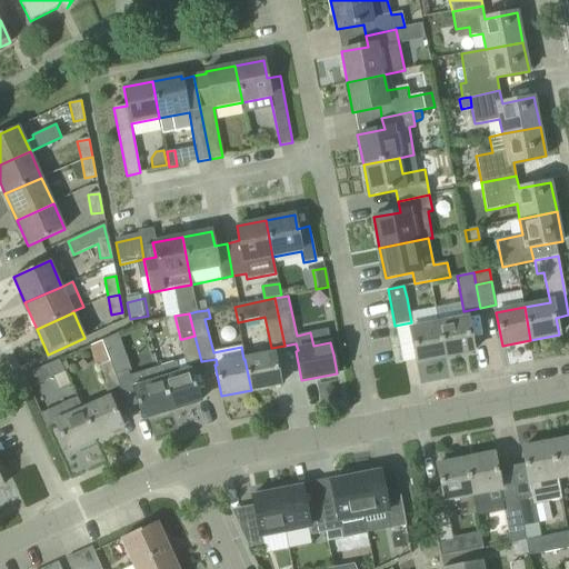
[(467,318),(439,323),(446,357),(473,351),(467,318)]
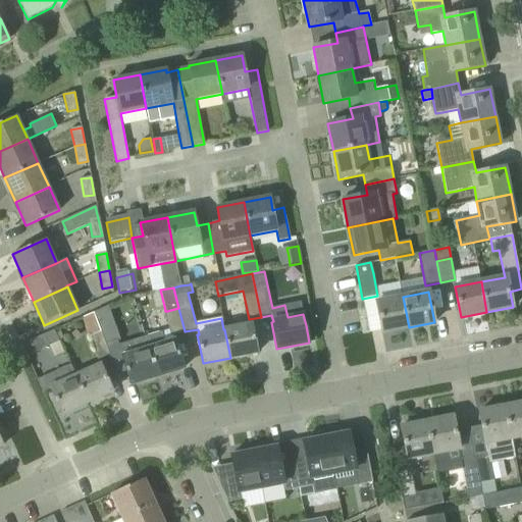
[(409,327),(403,297),(376,302),(382,332),(409,327)]
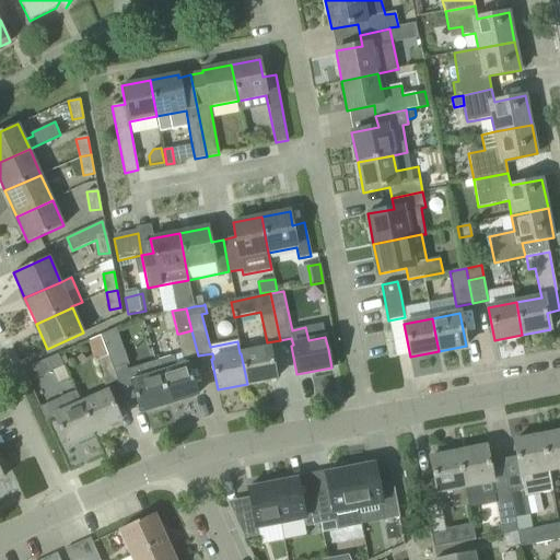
[(88,339),(94,359),(125,348),(117,328),(88,339)]
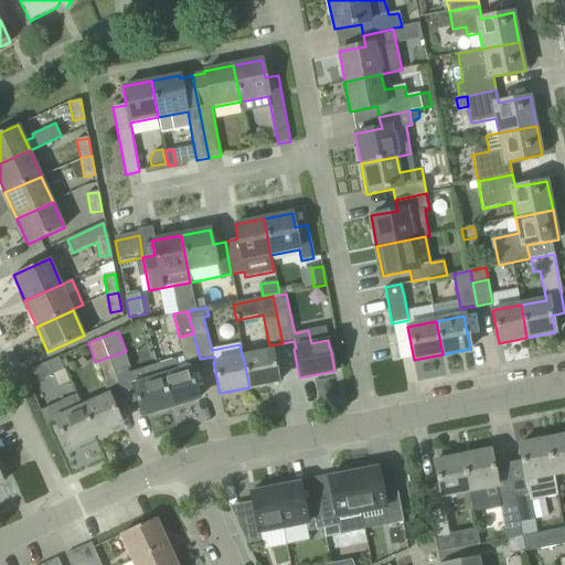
[(193,333),(181,337),(179,337),(184,356),(185,363),(187,363),(200,359),(193,333)]
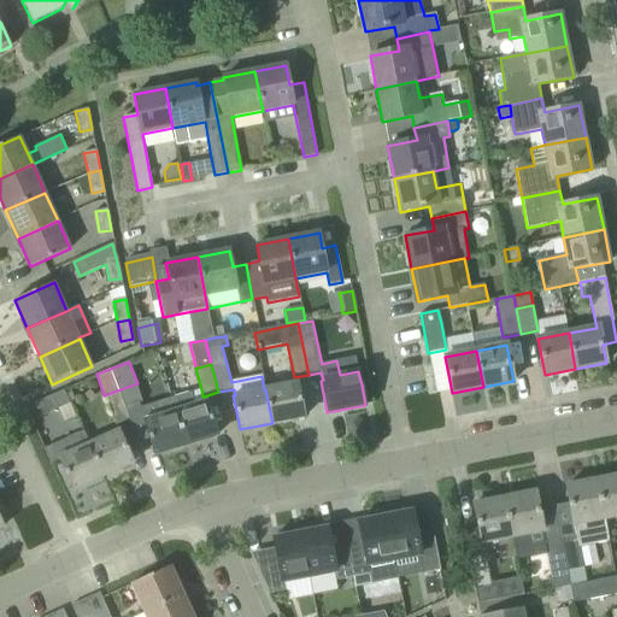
[(304,417),(298,383),(265,389),(272,423),(304,417)]
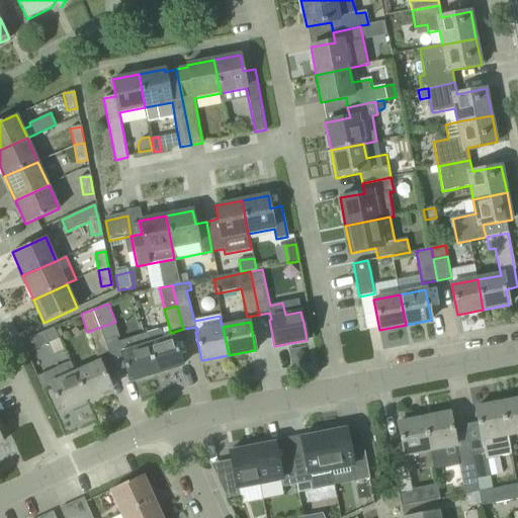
[(156,373),(144,335),(128,339),(131,344),(119,347),(117,343),(110,325),(99,329),(108,352),(115,371),(125,368),(130,381),(156,373)]
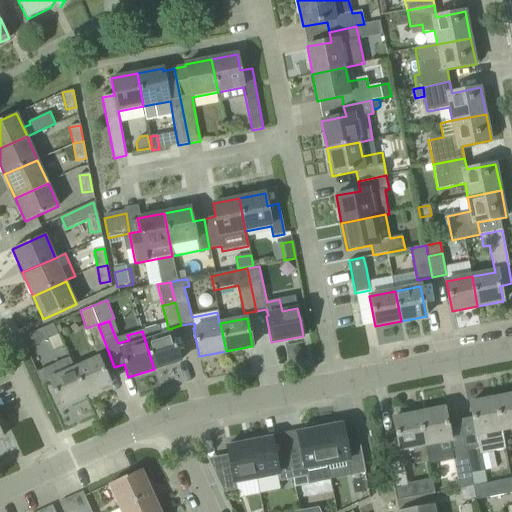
[(21,338),(26,349),(58,335),(53,324),(21,338)]
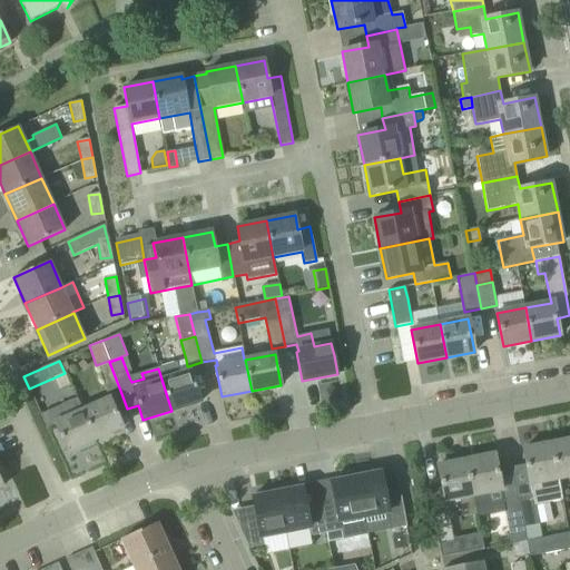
[(97,367),(106,392),(119,387),(109,362),(96,366),(97,367)]
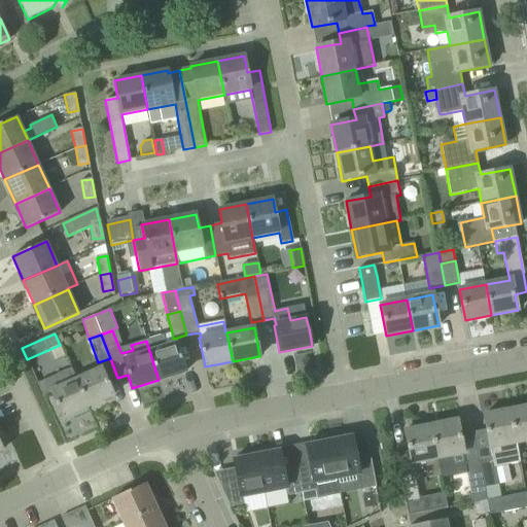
[(177,344),(167,347),(163,336),(146,341),(159,380),(185,372),(177,344)]
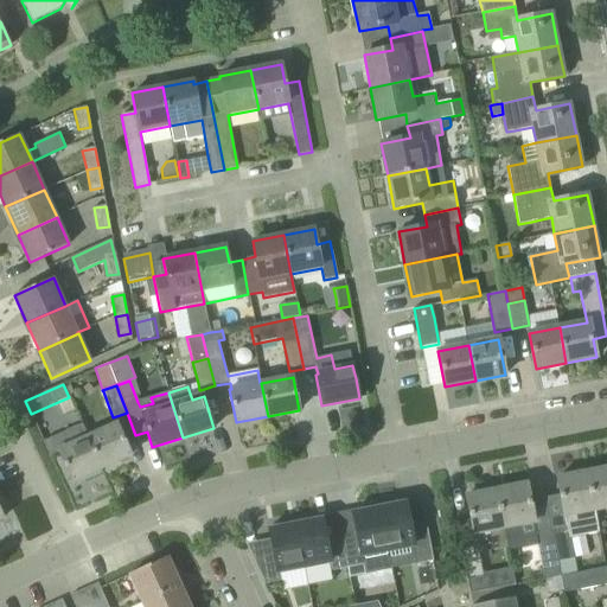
[(82,425),(44,442),(50,457),(58,452),(72,481),(101,468),(87,439),(88,439),(82,425)]
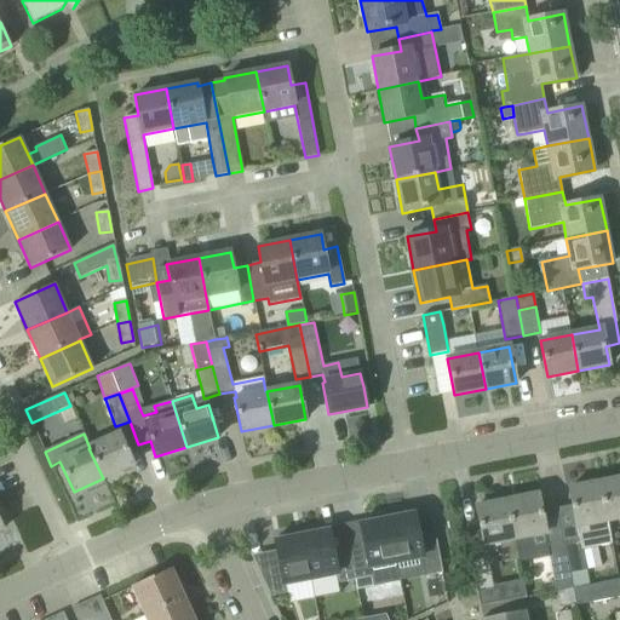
[(120,434),(90,448),(89,448),(103,478),(133,465),(120,434)]
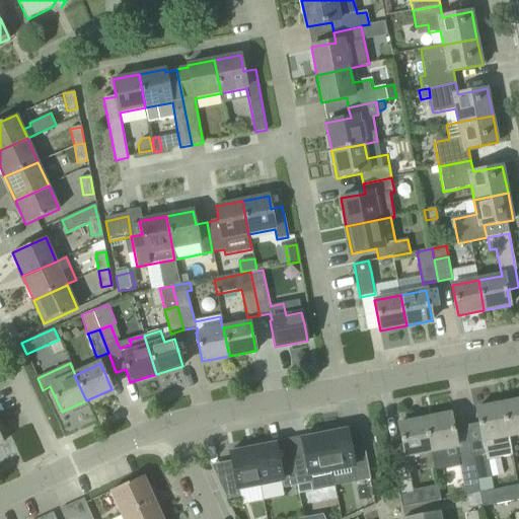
[(508,436),(509,436),(518,434),(518,399),(502,403),(508,436)]
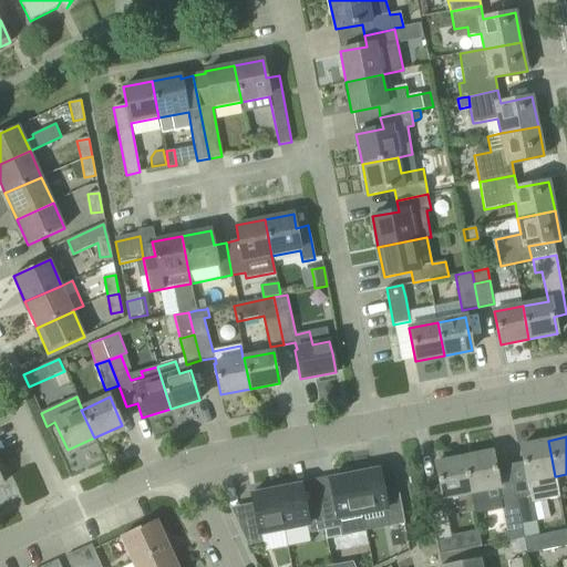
[(515,494),(522,525),(536,522),(533,502),(559,496),(556,476),(555,476),(548,441),(519,446),(528,491),(515,494)]
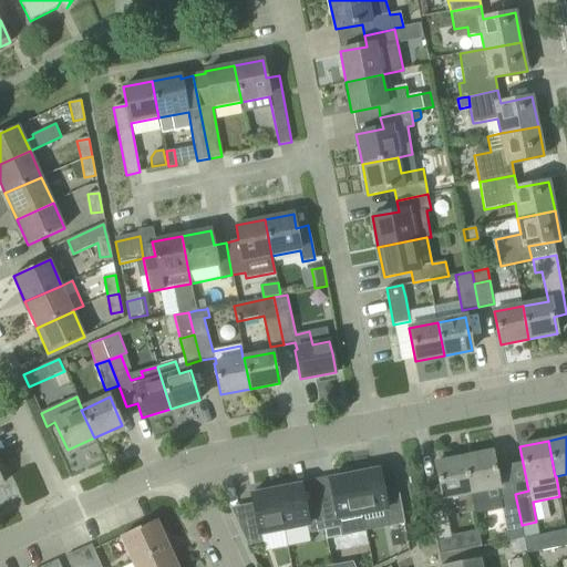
[(464,457),(474,512),(475,513),(503,507),(509,542),(524,538),(521,525),(522,525),(515,494),(501,496),(492,452),(464,457)]
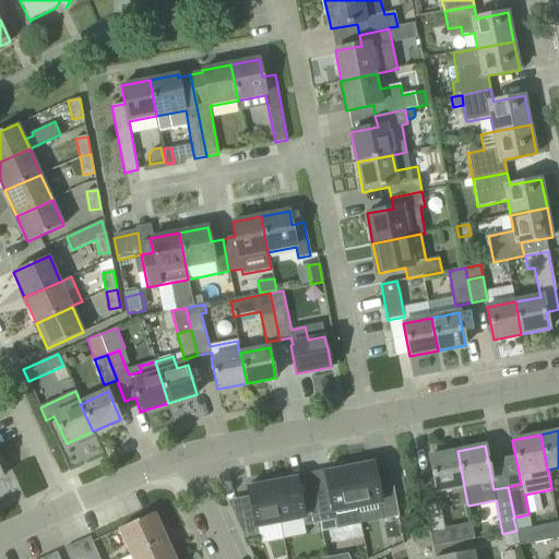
[(436,491),(451,489),(455,508),(467,504),(458,451),(429,456),(436,491)]
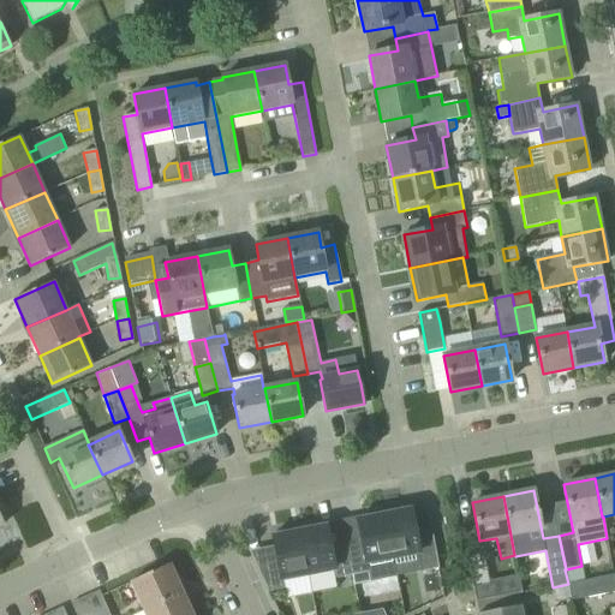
[(422,572),(439,568),(431,533),(416,536),(411,509),(404,512),(402,507),(404,506),(402,505),(383,508),(395,577),(398,577),(394,557),(418,554),(422,572)]
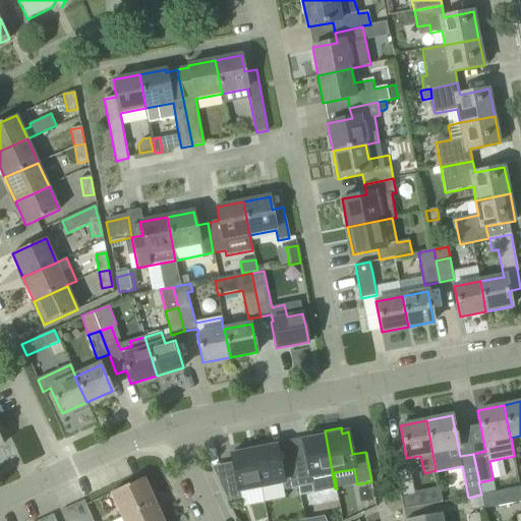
[(335,488),(325,430),(307,435),(308,436),(309,440),(303,441),(305,455),(292,458),(298,487),(299,487),(301,495),(313,493),(335,488)]
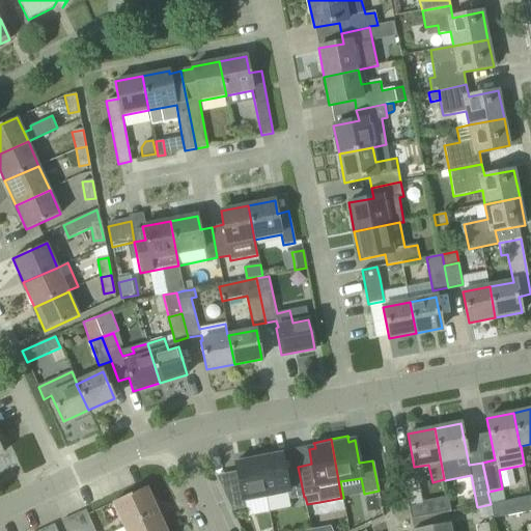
[(304,497),(298,467),(284,469),(281,454),(275,455),(274,451),(275,451),(275,450),(257,453),(264,495),(287,491),(289,500),(304,497)]
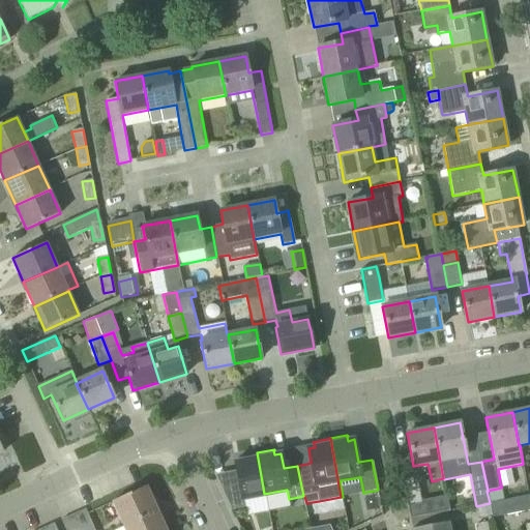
[(264,494),(257,452),(240,455),(240,458),(241,462),(235,463),(238,477),(218,481),(231,510),(245,507),(243,498),(264,494)]
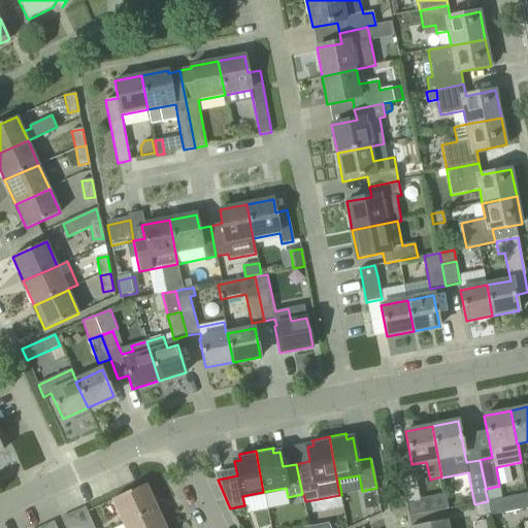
[(420,501),(418,493),(416,482),(414,472),(400,475),(402,485),(405,503),(420,501)]
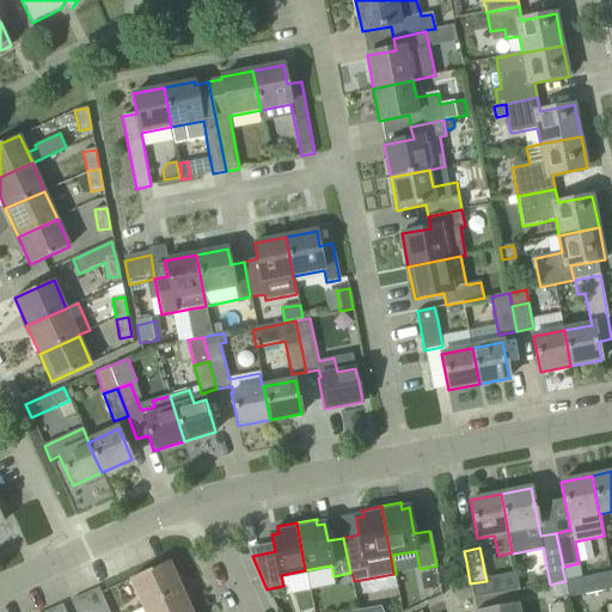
[(142,607),(182,591),(169,562),(130,580),(142,607)]
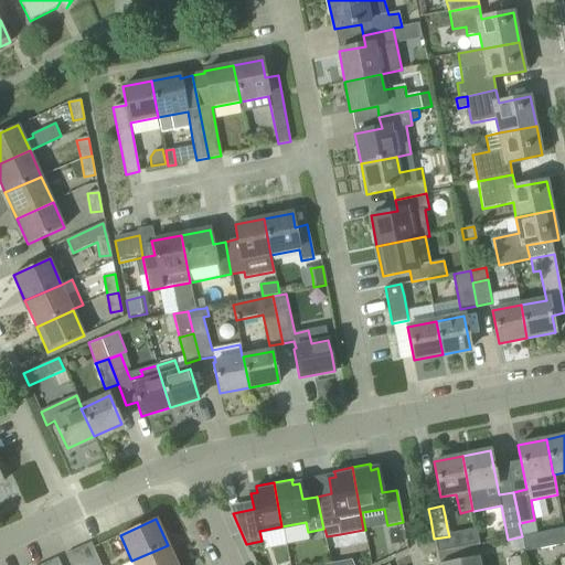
[(564,532),(564,529),(523,537),(525,552),(564,543),(564,532)]
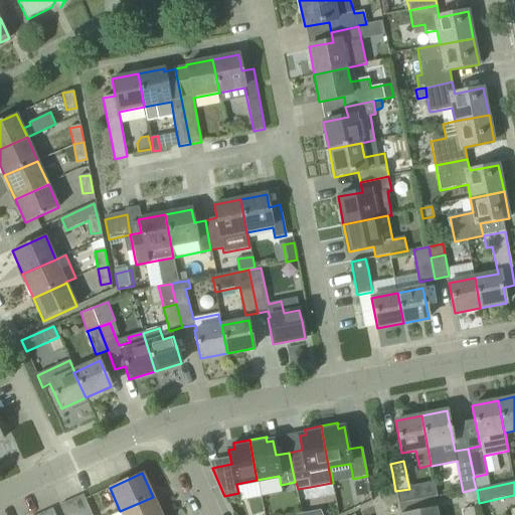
[(82,495),(71,500),(77,514),(92,514),(84,499),(82,495)]
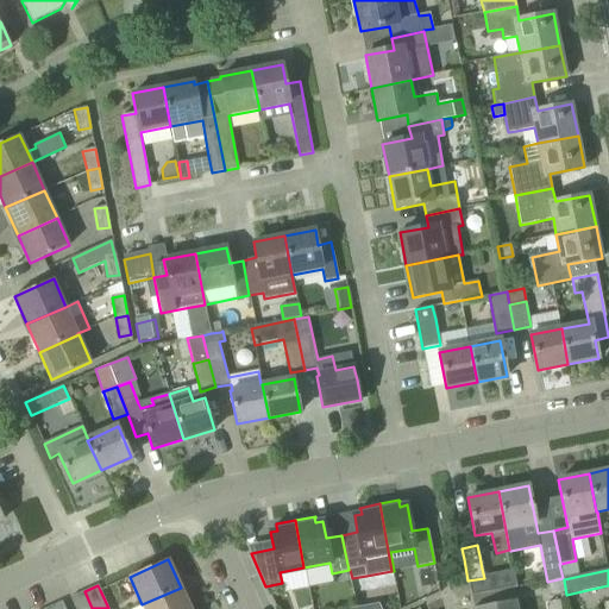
[(143,608),(189,608),(181,588),(142,604),(143,608)]
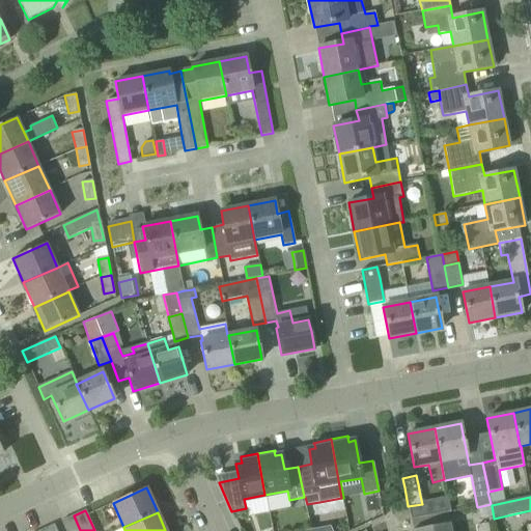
[(431,516),(411,520),(413,530),(432,527),(448,524),(447,513),(431,516)]
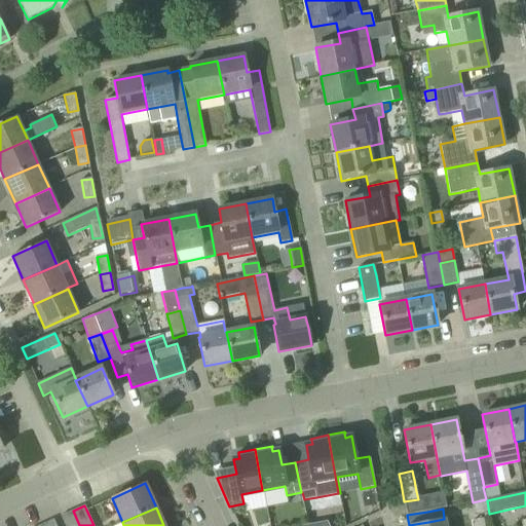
[(79,525),(73,511),(61,516),(65,525),(79,525)]
